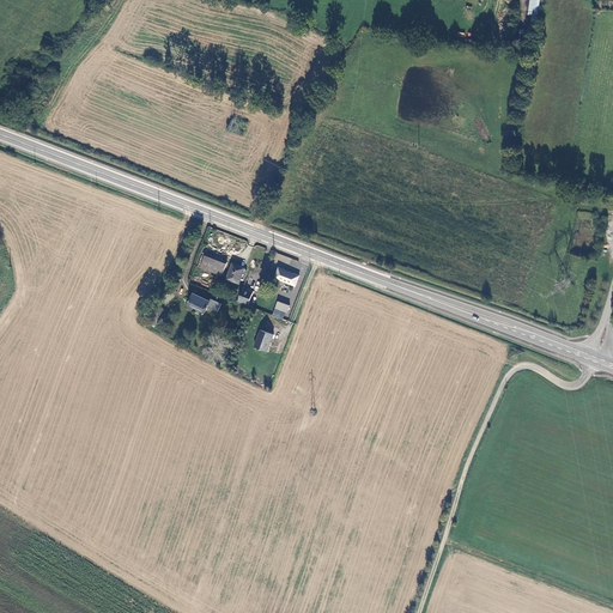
[(226,261),(206,254),(200,267),(222,275),(226,261)]
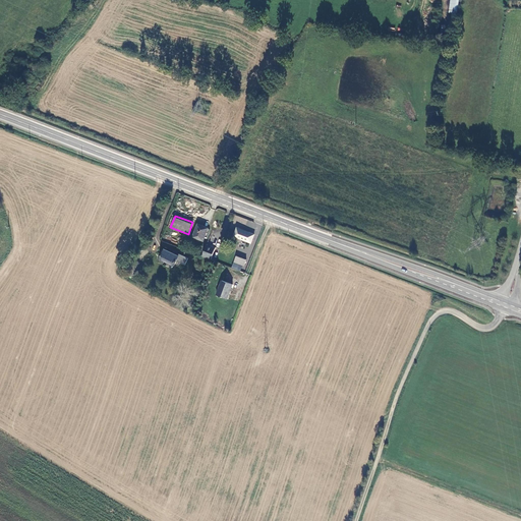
[(197,224),(192,237),(203,241),(208,228),(197,224)]
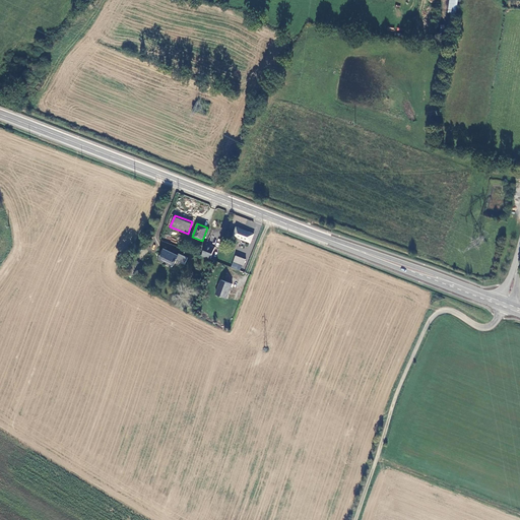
[(254,234),(236,226),(233,236),(250,243),(254,234)]
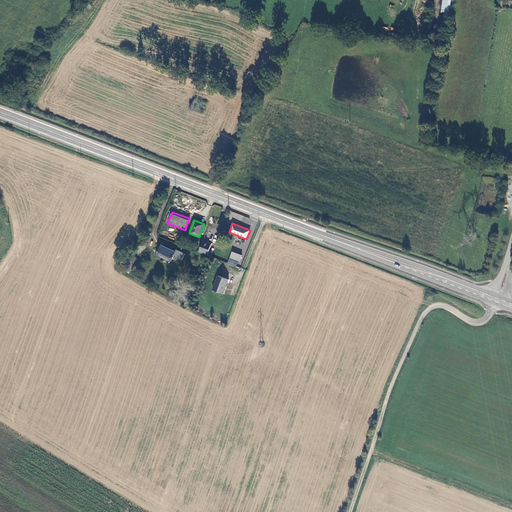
[(202,240),(198,252),(207,255),(211,243),(202,240)]
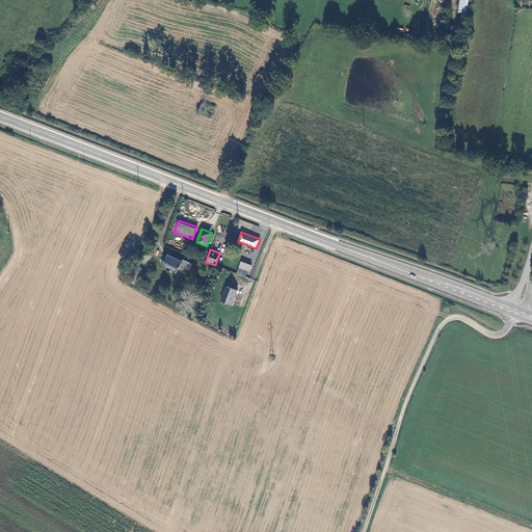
[(178,270),(182,261),(167,255),(161,267),(165,269),(167,266),(178,270)]
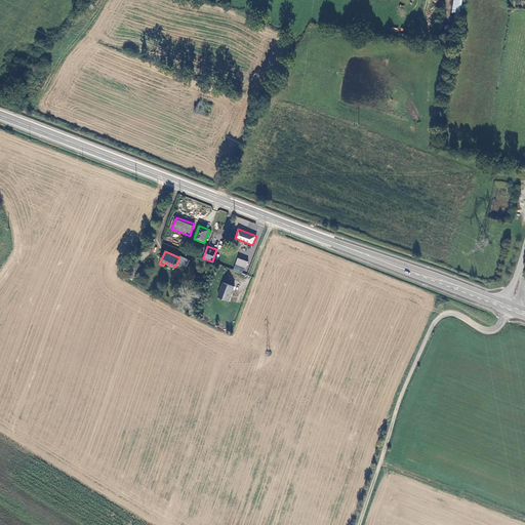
[(238,272),(241,266),(244,267),(245,268),(247,261),(238,257),(234,270),(238,272)]
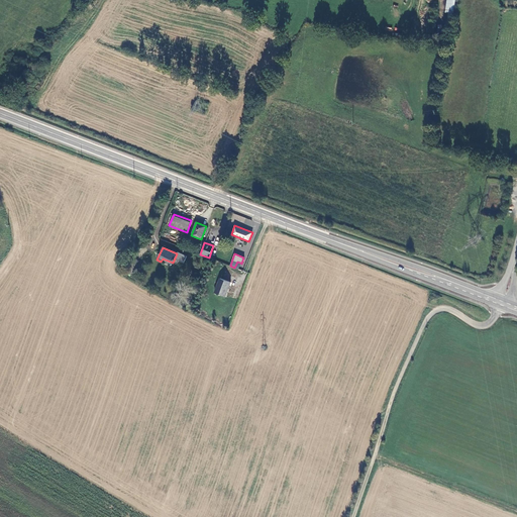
[(131,257),(129,263),(136,266),(138,261),(131,257)]
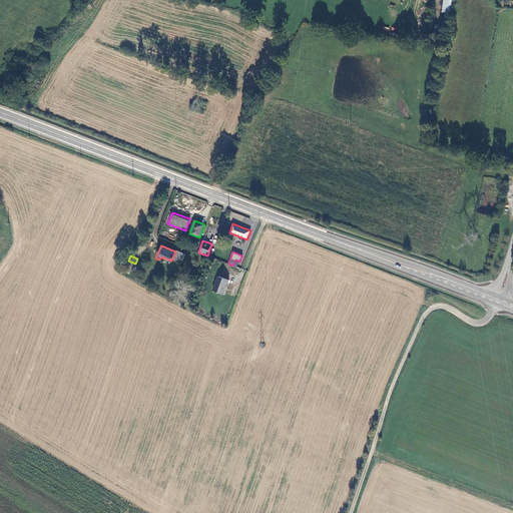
[(135,265),(135,264),(128,261),(125,267),(132,271),(135,265)]
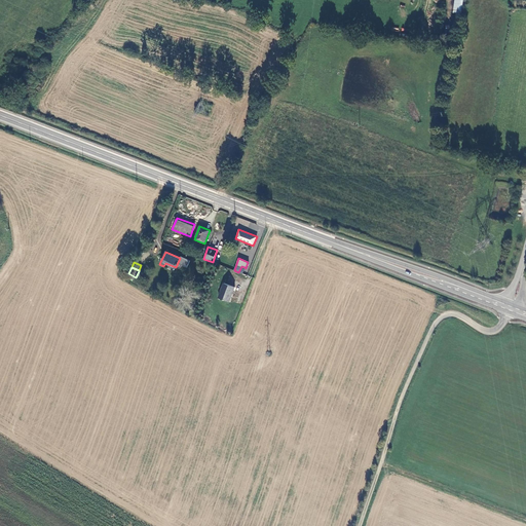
[(235,288),(224,283),(218,297),(229,301),(235,288)]
